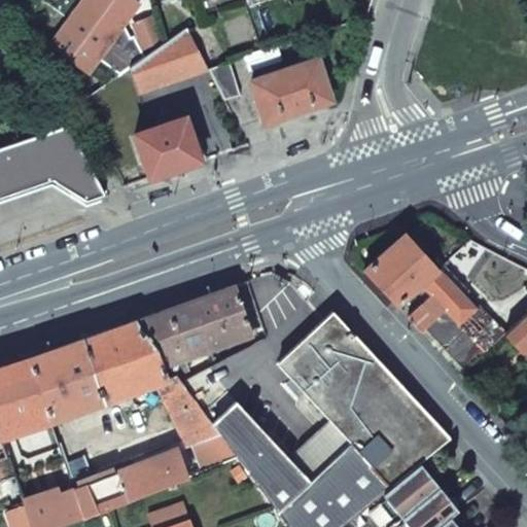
[(82,0),(50,45),(89,73),(131,14),(129,0),(82,0)]
